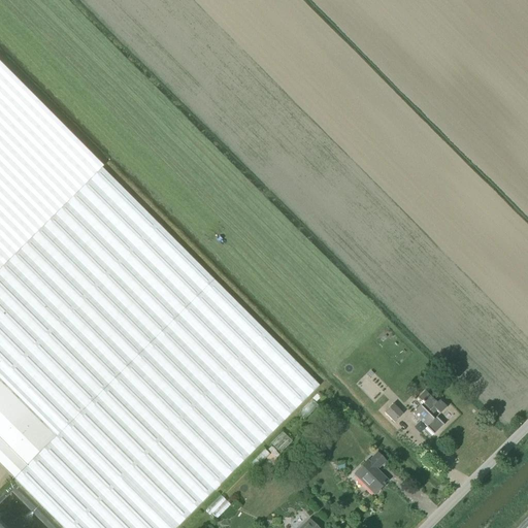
[(0,269),(101,168),(103,167),(41,104),(0,62),(0,269)]
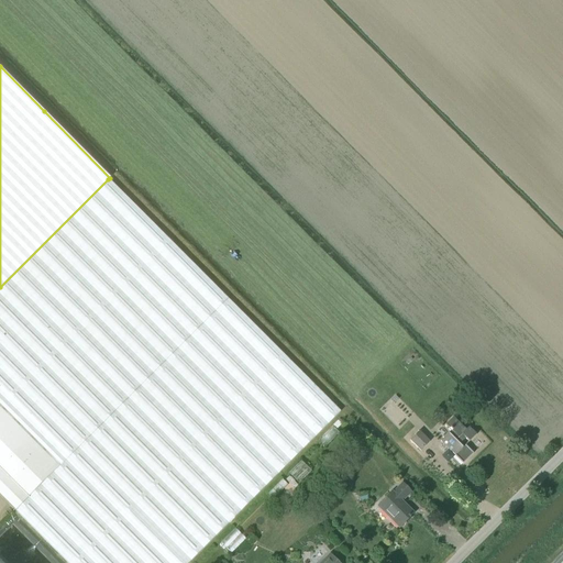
[(0,287),(0,495),(15,511),(15,510),(67,562),(188,562),(340,411),(108,179),(0,287)]
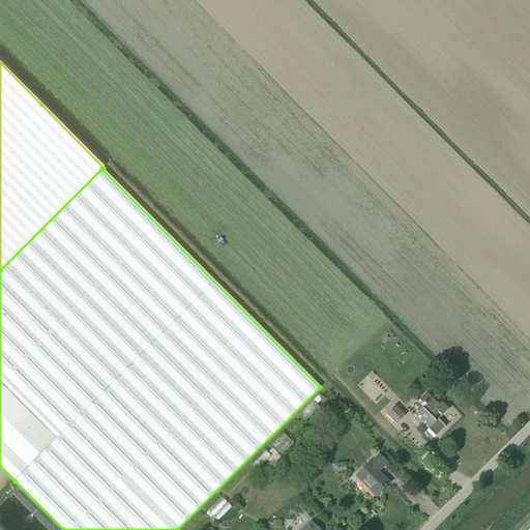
[(427,393),(419,401),(424,406),(415,415),(436,436),(445,427),(438,419),(448,409),(441,402),(438,405),(427,393)]
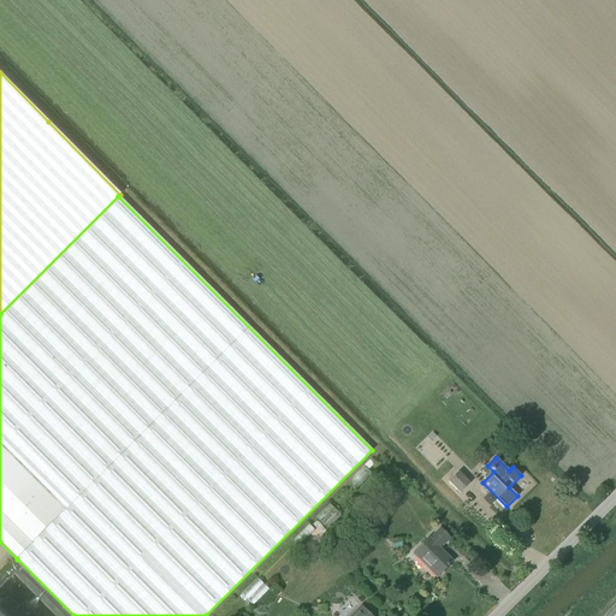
[(458,472),(449,483),(461,493),(471,484),(458,472)]
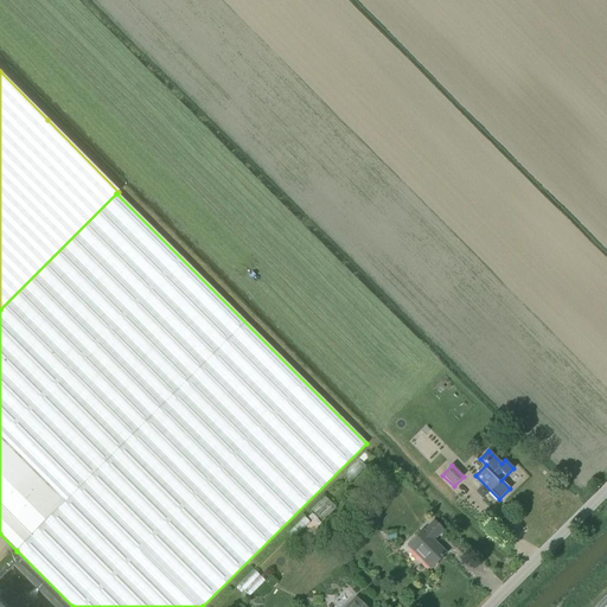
[(311,511),(321,522),(336,508),(325,497),(311,511)]
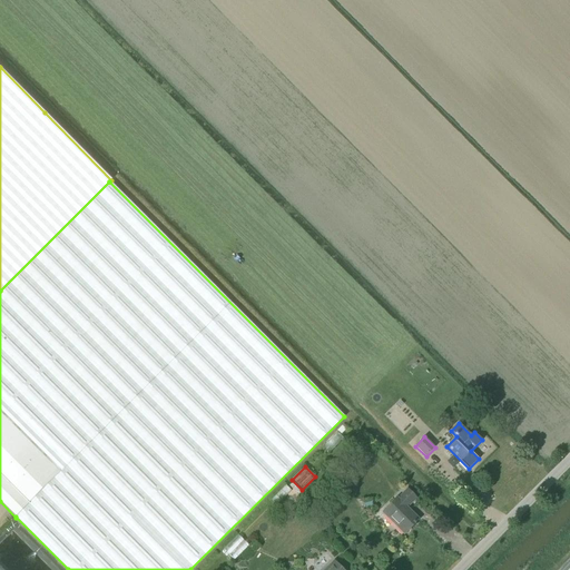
[(419,519),(418,518),(416,519),(406,508),(415,498),(408,490),(397,500),(396,499),(382,513),(383,514),(384,513),(396,526),(397,524),(404,532),(403,533),(404,534),(419,519)]
